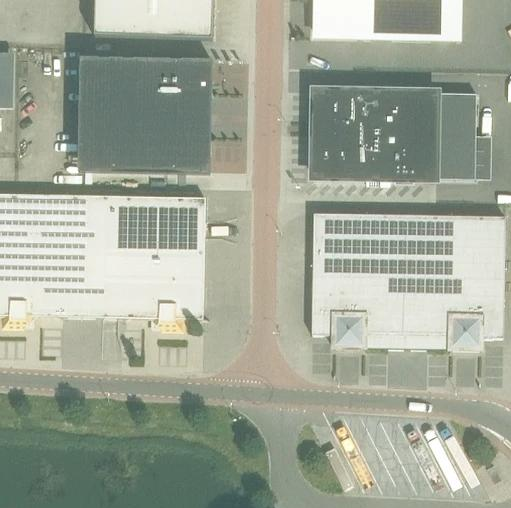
[(96,0),(95,35),(212,40),(213,0),(96,0)]
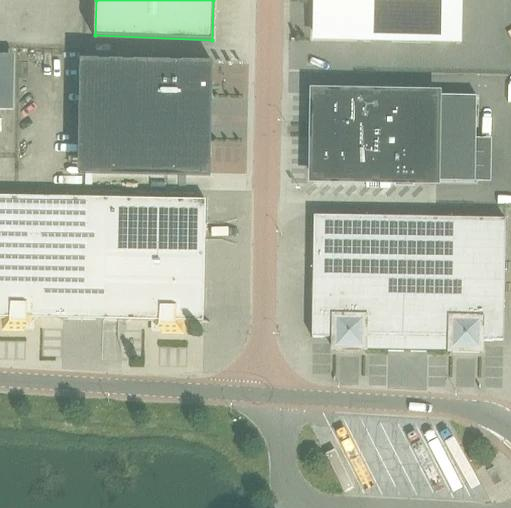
[(457,37),(458,0),(317,0),(316,33),(457,37)]
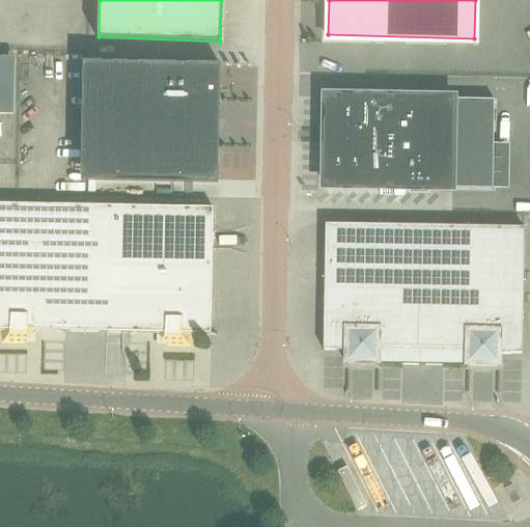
[(88,60),(87,174),(212,176),(215,176),(216,156),(213,156),(215,93),(220,93),(220,62),(88,60)]
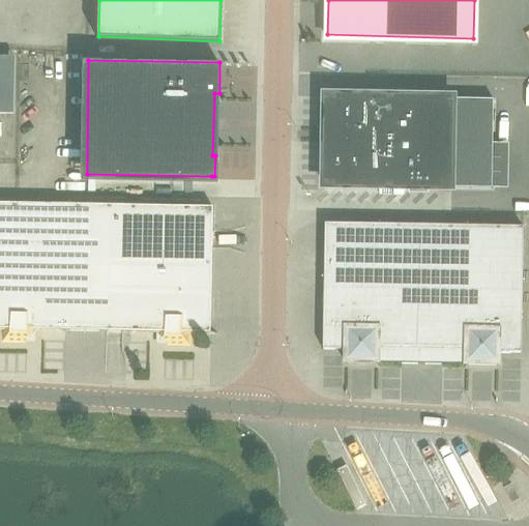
[(325,94),(324,182),(449,184),(492,185),(512,185),(513,97),(493,96),(451,95),(325,94)]
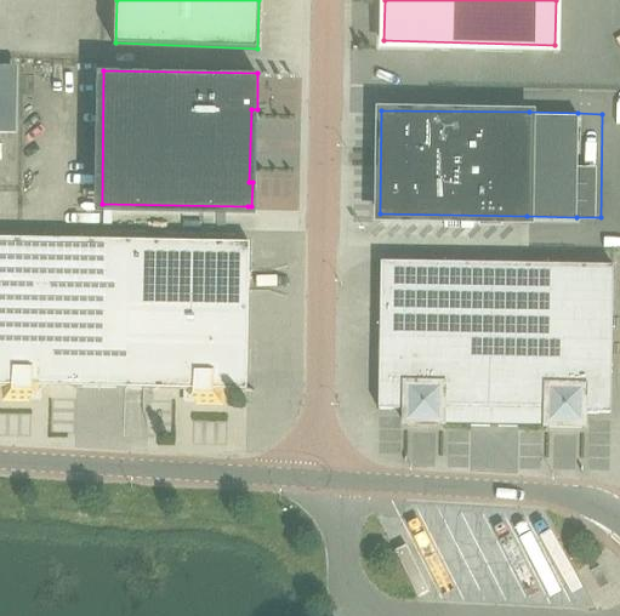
[(0,382),(3,382),(1,397),(28,397),(41,385),(124,386),(126,238),(0,234),(0,382)]
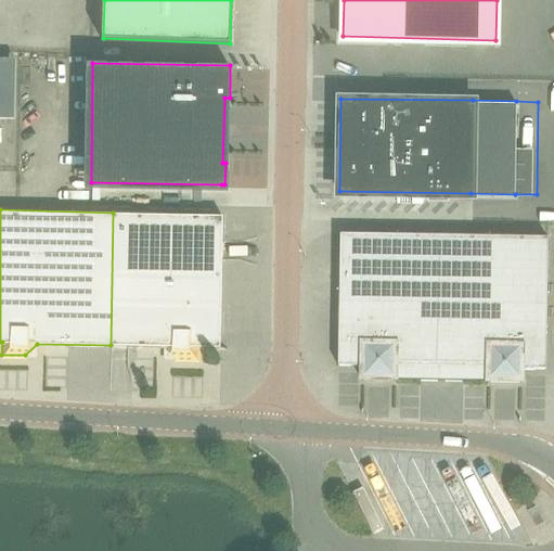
[(113,213),(111,345),(165,346),(175,358),(198,358),(198,346),(220,346),(223,214),(113,213)]
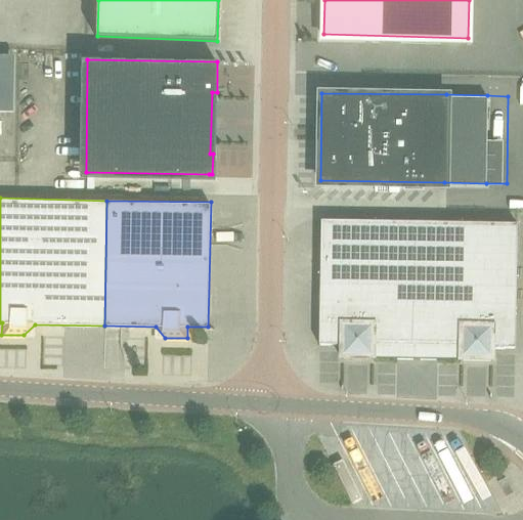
[(320,218),(318,343),(341,343),(341,355),(374,356),(417,356),(417,344),(419,219),(320,218)]
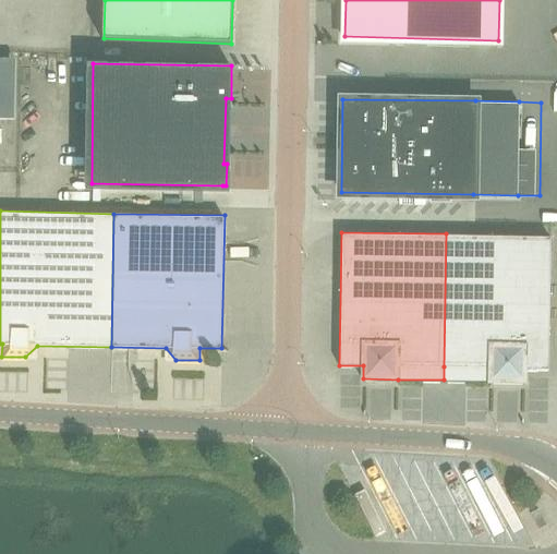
[(444,366),(444,380),(489,381),(524,382),(524,368),(548,369),(551,236),(446,233),(444,366)]
